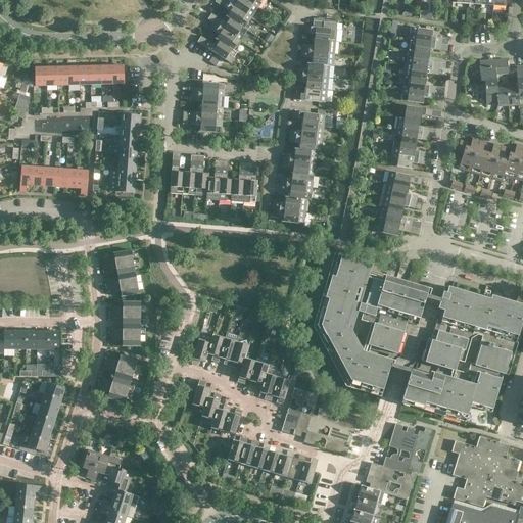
[(250,18),(223,0),(215,0),(214,2),(229,11),(225,16),(228,18),(229,18),(244,29),(250,18)]
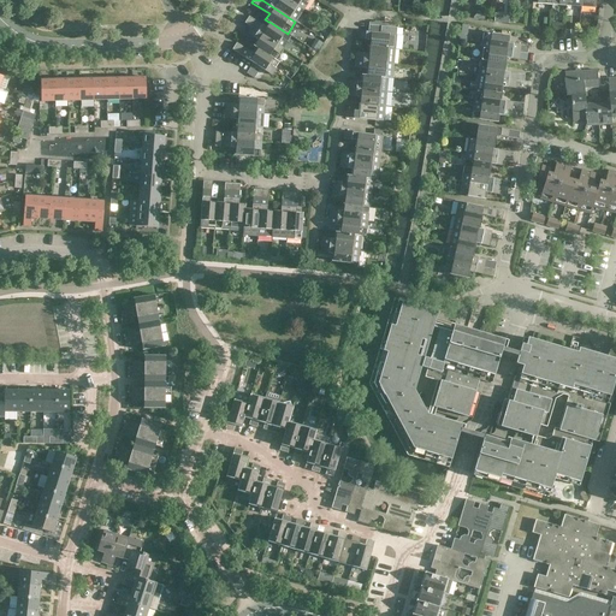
[(279,0),(279,1),(276,0),(262,0),(295,22),(303,10),(288,0),(279,0)]
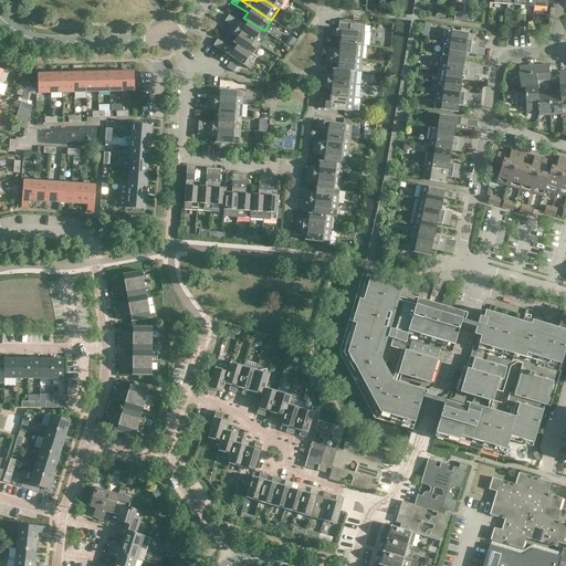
[(264,0),(279,9),(284,0),(264,0)]
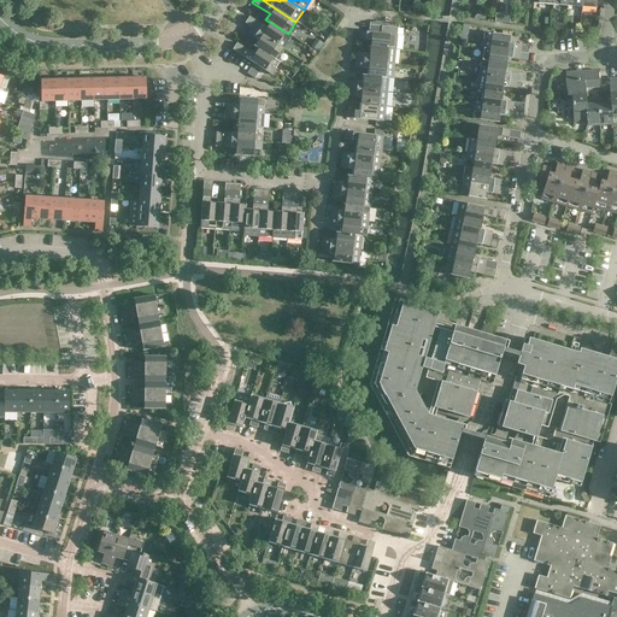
[(283,48),(292,36),(288,34),(270,22),(269,22),(265,28),(248,16),(244,23),(251,27),(283,48)]
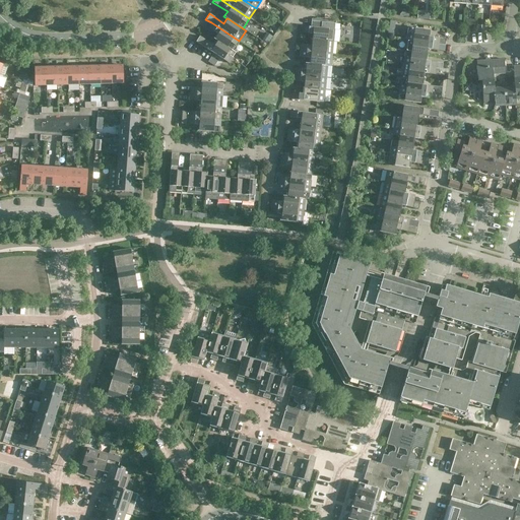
[(311,27),(303,26),(302,34),(313,35),(312,40),(333,42),(335,23),(311,21),(311,27)]
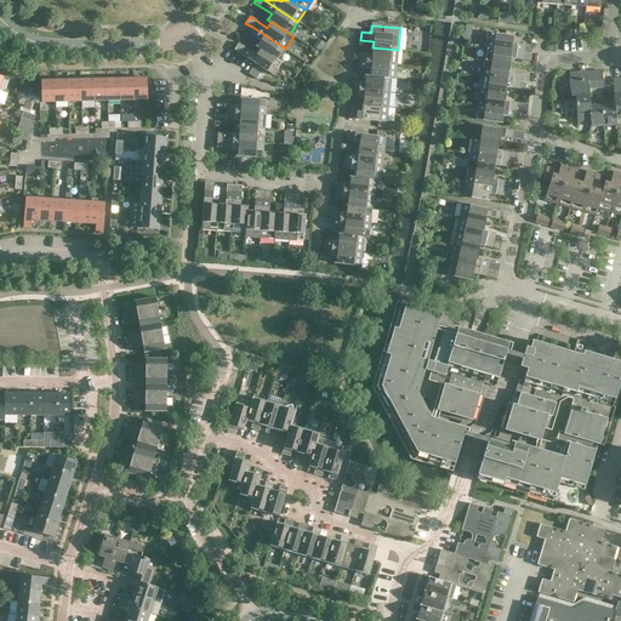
[(260,41),(256,47),(260,50),(278,61),(285,49),(252,27),(249,33),(260,41)]
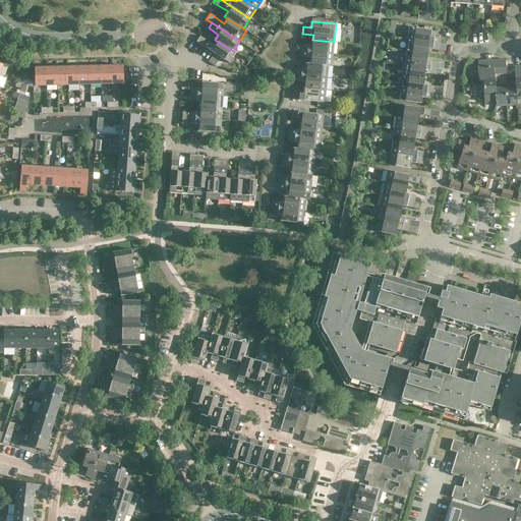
[(430,31),(409,27),(407,40),(440,45),(446,46),(447,39),(429,37),(430,31)]
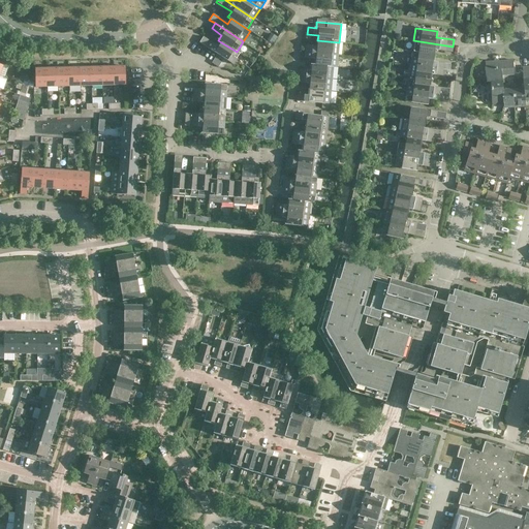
[(232,64),(240,54),(237,52),(221,42),(218,47),(203,37),(199,42),(217,55),(232,64)]
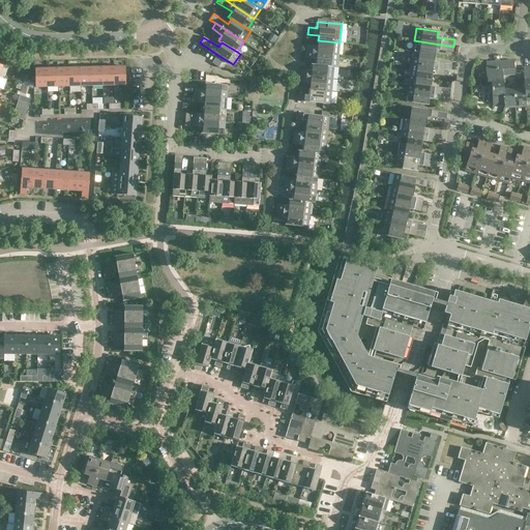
[(318,40),(318,47),(306,46),(305,52),(339,55),(340,42),(318,40)]
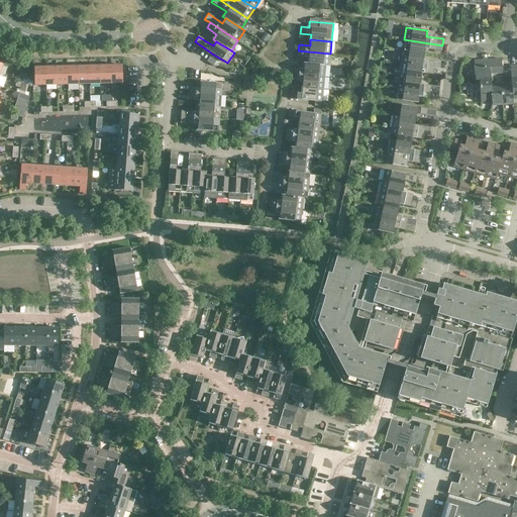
[(403,52),(423,55),(424,48),(435,50),(435,49),(438,50),(439,44),(436,44),(404,39),(403,52)]
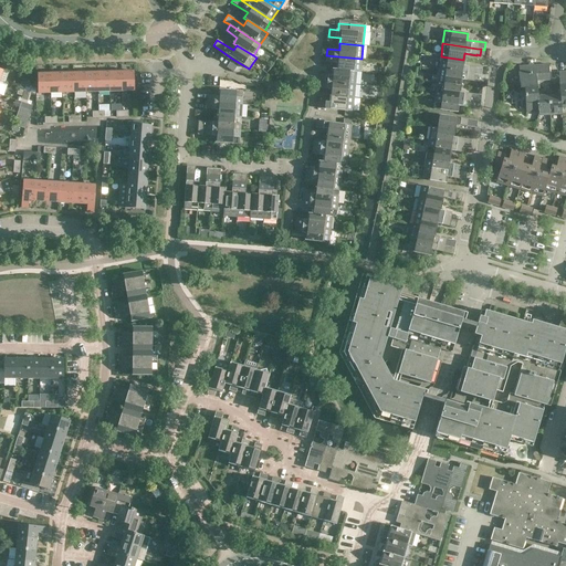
[(356,72),(360,72),(362,59),(326,55),(326,62),(337,63),(337,70),(356,72)]
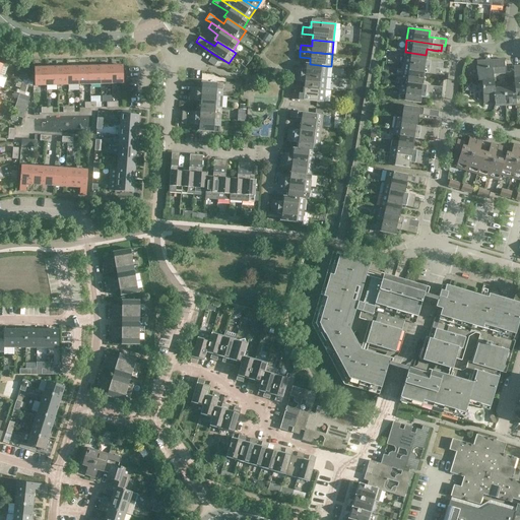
[(405,52),(403,64),(409,65),(442,70),(443,63),(426,60),(426,56),(426,55),(405,52)]
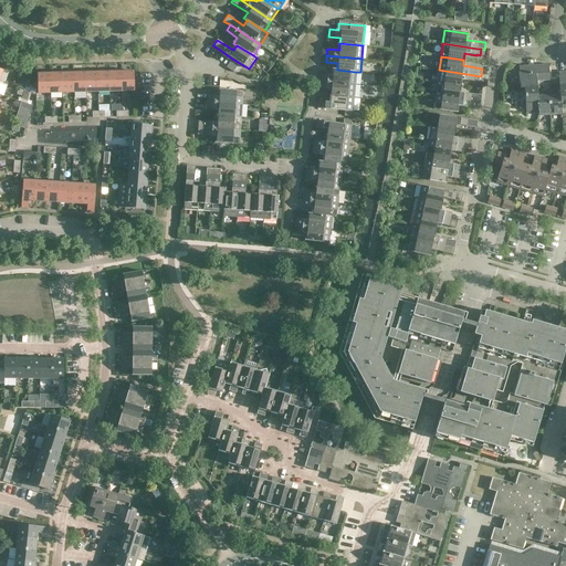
[(233,64),(236,61),(232,59),(227,67),(233,72),(236,66),(233,64)]
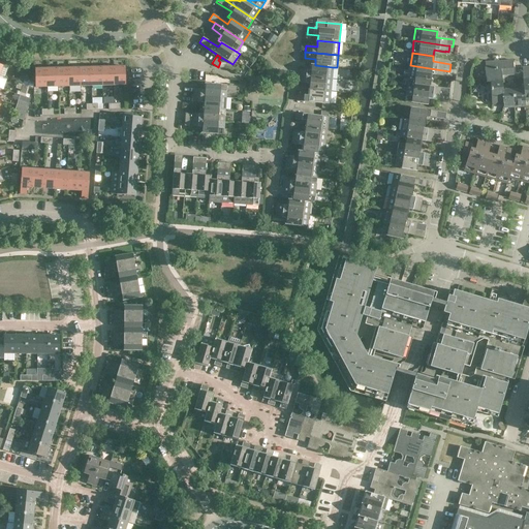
[(504,70),(506,70),(506,61),(485,62),(487,83),(490,83),(502,82),(501,75),(501,70),(504,70)]
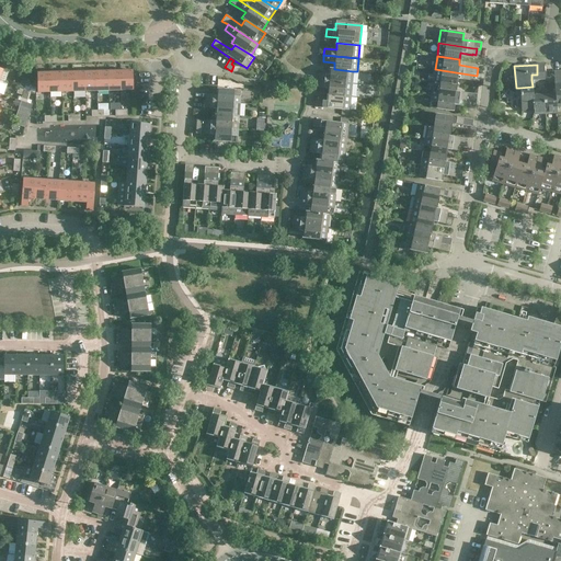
[(334,69),(330,68),(330,76),(318,75),(317,81),(352,84),(353,71),(334,69)]
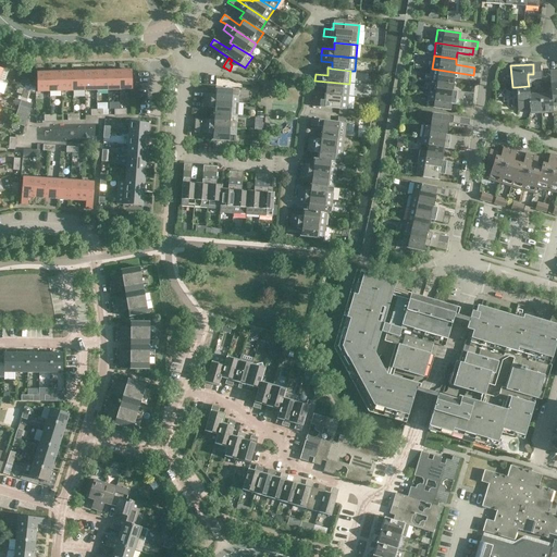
[(436,83),(453,85),(454,78),(475,82),(477,75),(473,75),(438,70),(436,82),(436,83)]
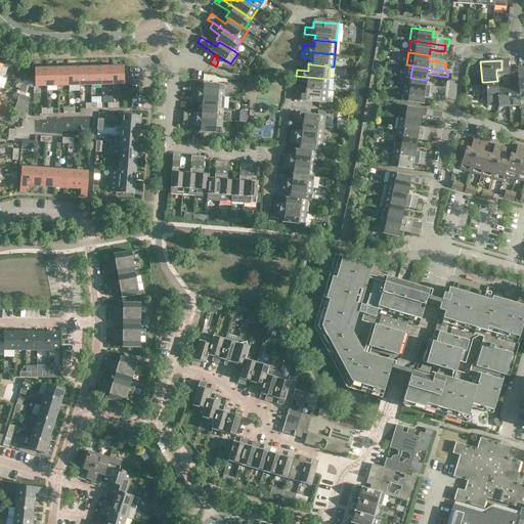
[(90,85),(90,67),(79,68),(80,86),(90,85)]
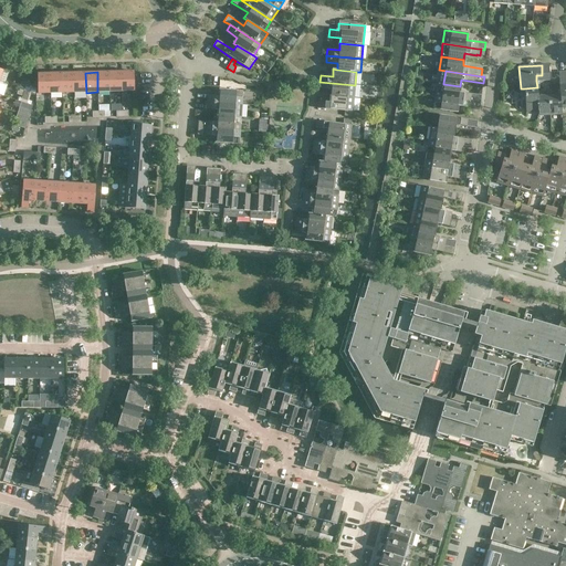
[(109,92),(109,72),(97,72),(97,92),(109,92)]
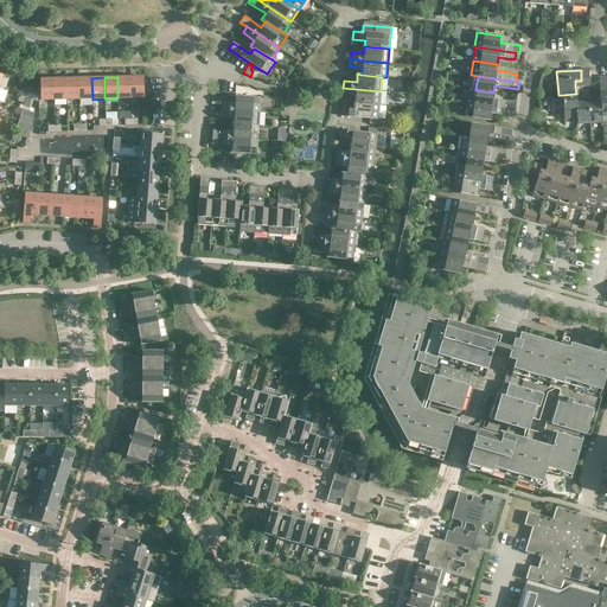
[(131,98),(131,77),(117,77),(117,98),(131,98)]
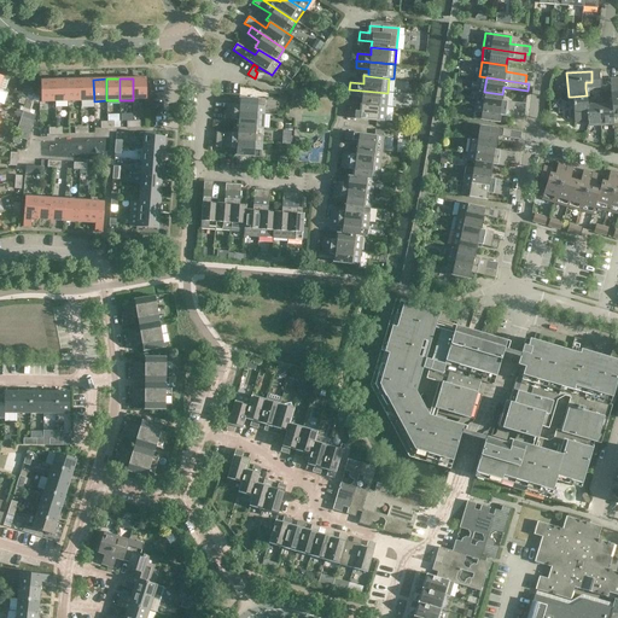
[(133,100),(146,99),(146,79),(133,79),(133,100)]
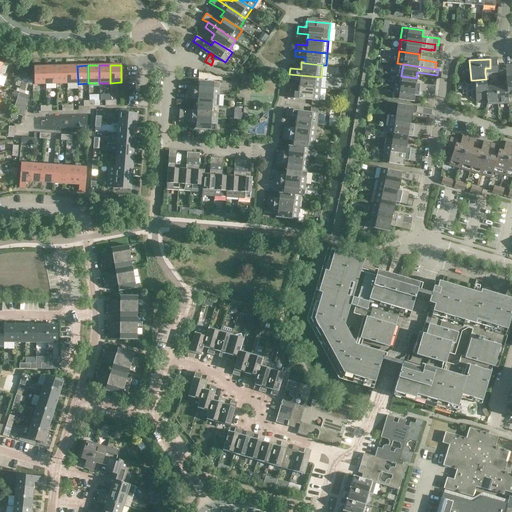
[(34,67),(34,85),(45,84),(45,66),(34,67)]
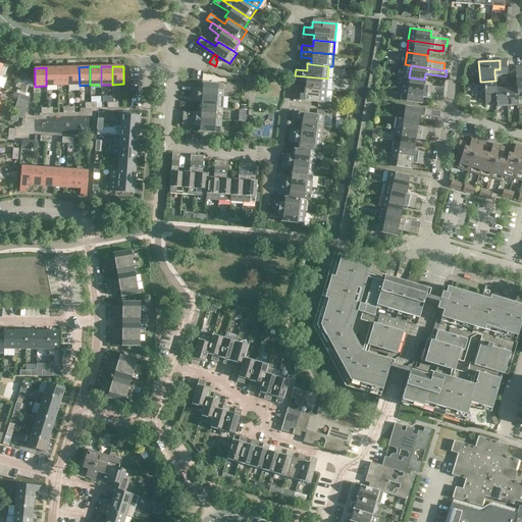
[(57,86),(57,67),(46,67),(46,86),(57,86)]
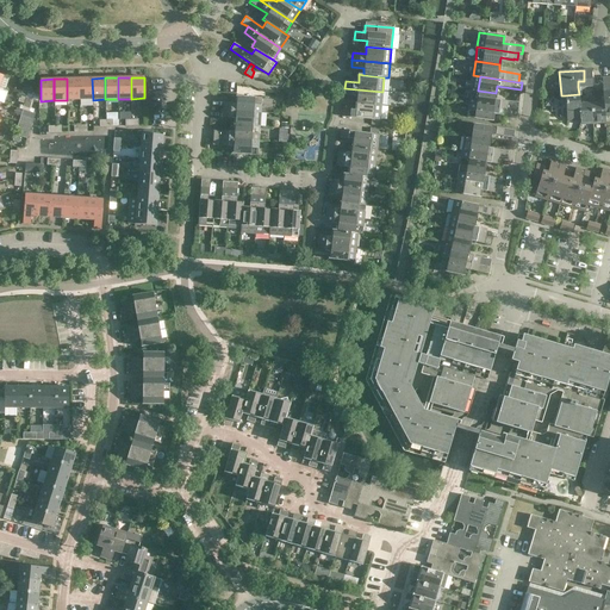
[(79,79),(67,79),(67,100),(80,100),(79,79)]
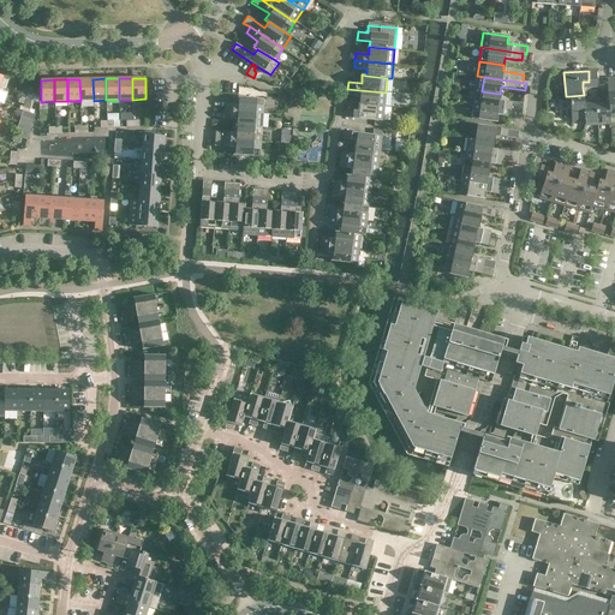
[(93,79),(79,79),(81,101),(94,101),(93,79)]
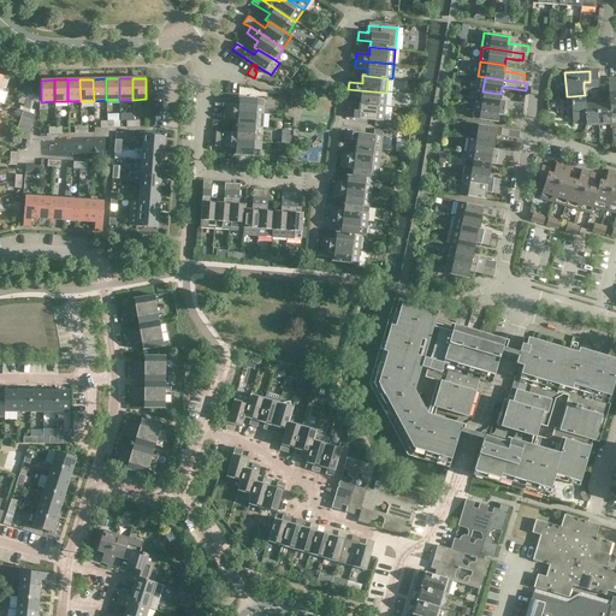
[(348,89),(348,96),(361,98),(360,105),(385,107),(386,93),(348,89)]
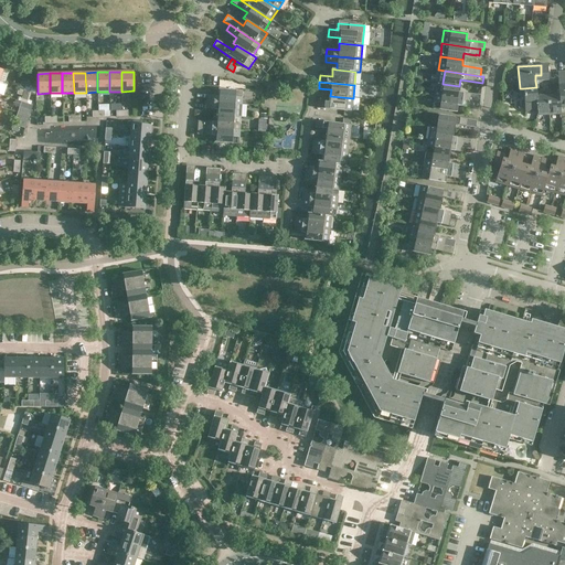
[(458,92),(459,86),(443,84),(443,83),(436,82),(435,96),(479,102),(480,95),(458,92)]
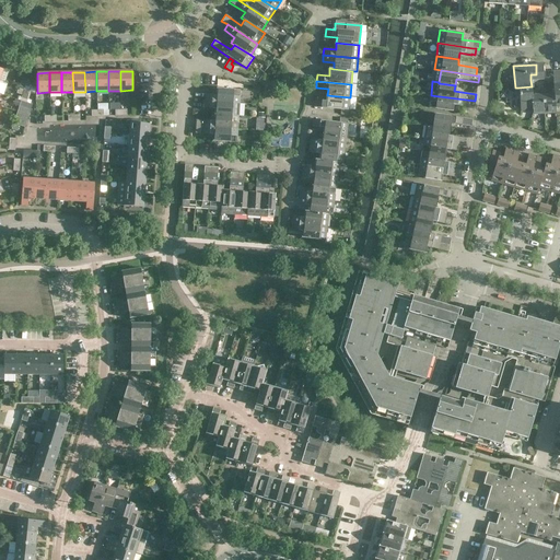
[(518,88),(521,109),(532,109),(532,96),(532,95),(532,86),(518,88)]
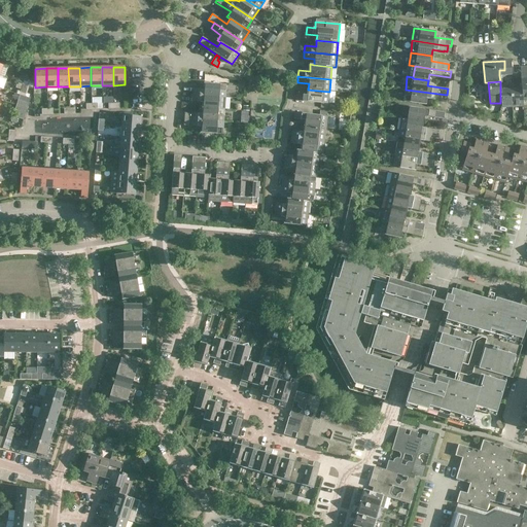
[(18,82),(15,88),(21,90),(21,92),(26,94),(28,86),(23,84),(18,82)]
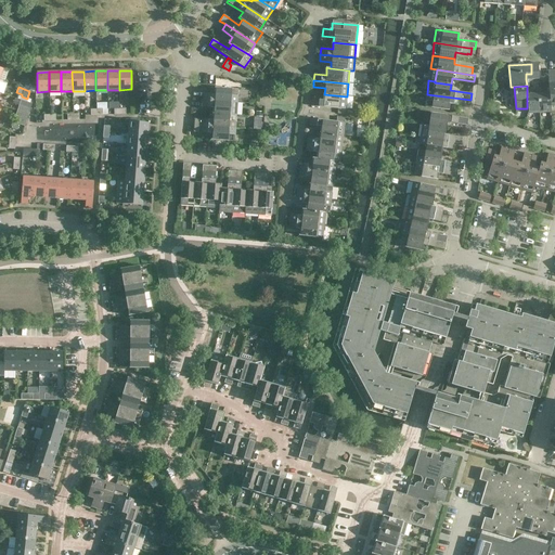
[(215,94),(204,93),(203,100),(237,102),(239,89),(216,88),(215,94)]
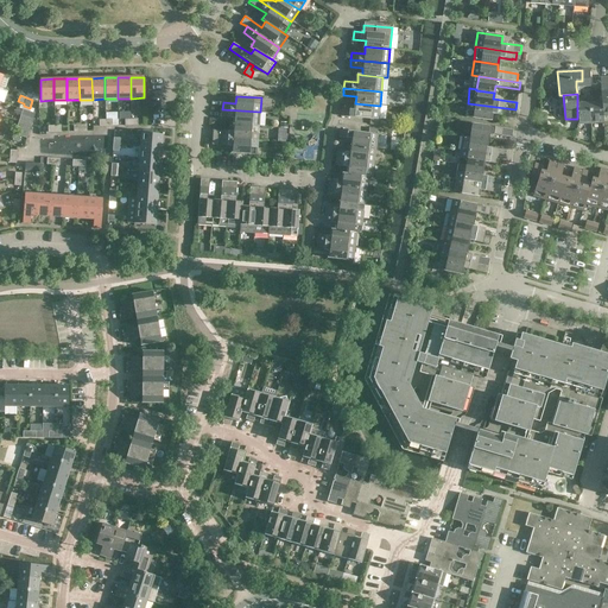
[(603,116),(602,102),(601,102),(589,103),(590,124),(603,122),(603,116)]
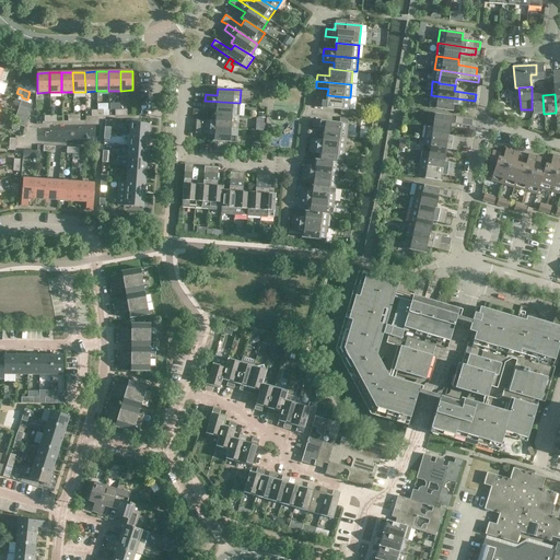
[(314,107),(340,109),(349,111),(350,97),(327,95),(326,101),(315,100),(314,107)]
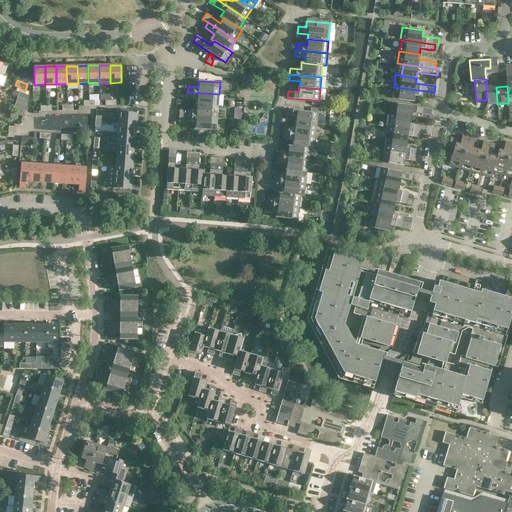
[(434,92),(394,87),(392,99),(413,102),(413,96),(434,99),(434,92)]
